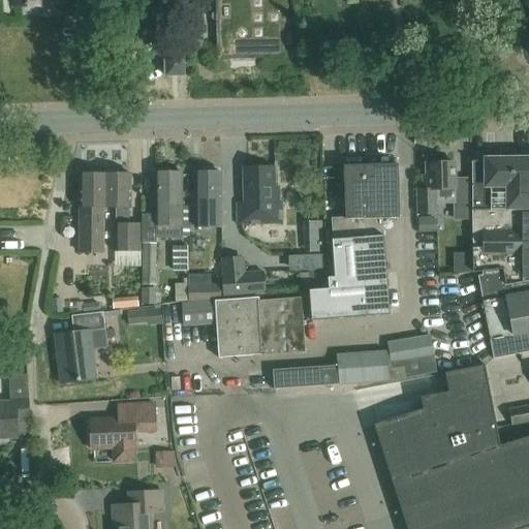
[(215,0),(217,59),(284,58),(282,0),(215,0)]
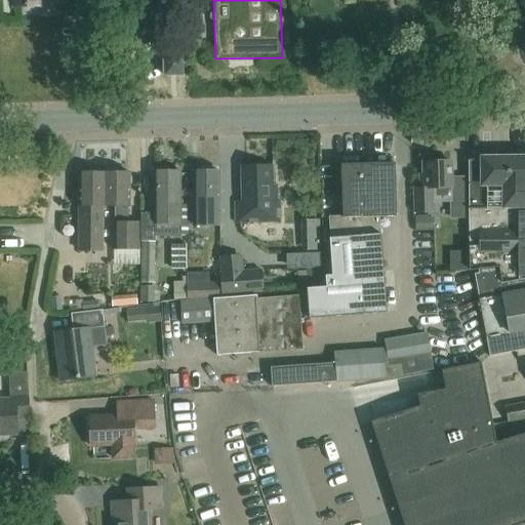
[(182,75),(182,55),(163,56),(163,75),(182,75)]
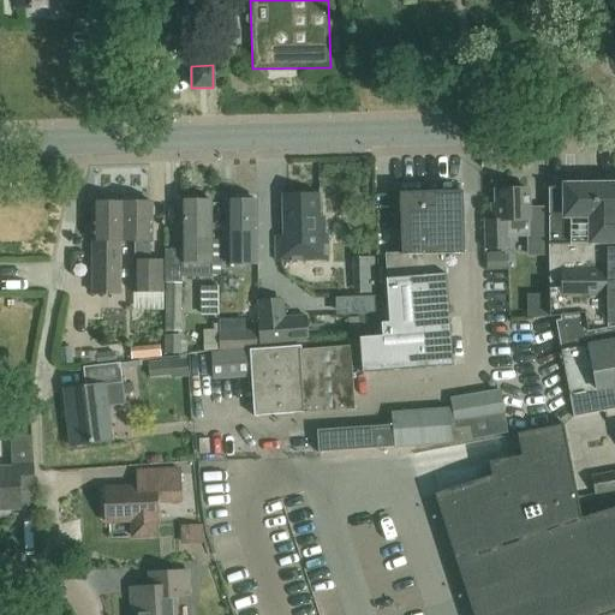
[(308,89),(308,73),(269,72),(269,87),(308,89)]
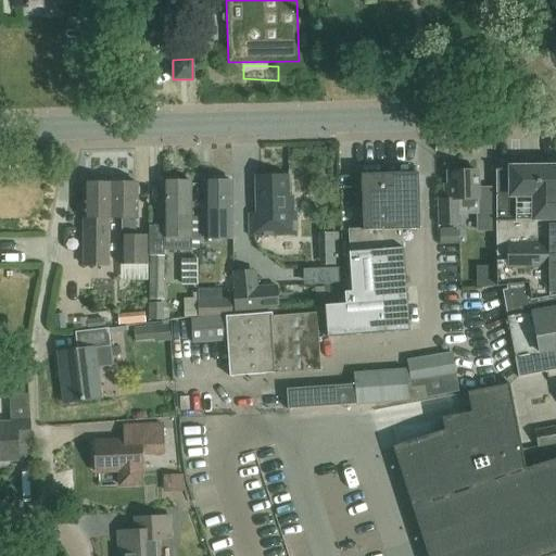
[(555,167),(495,167),(496,223),(555,222),(555,167)]
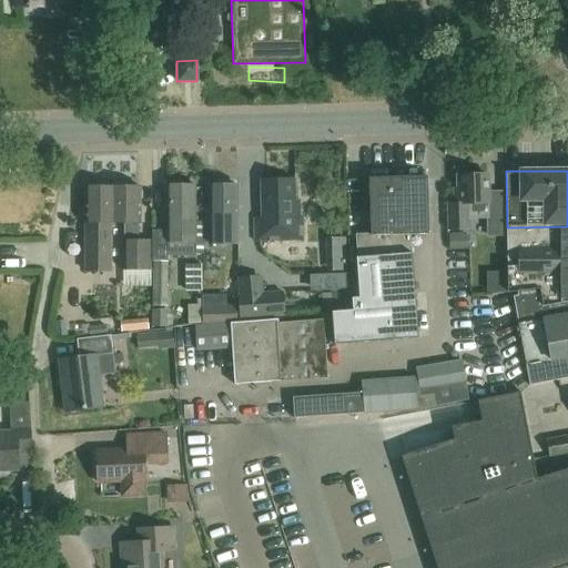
[(458,176),(459,190),(454,190),(454,205),(447,205),(448,231),(469,230),(469,219),(488,219),(486,175),(458,176)]
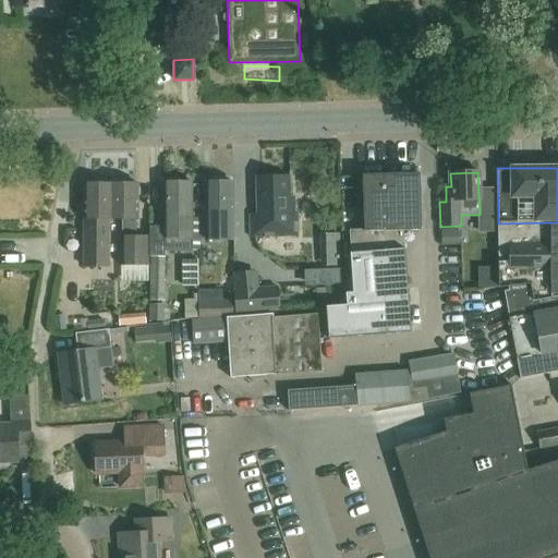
[(347,305),(326,306),(328,338),(411,331),(408,286),(407,286),(404,232),(422,231),(419,173),(362,177),(365,231),(350,232),(351,254),(352,286),(344,286),(347,305)]
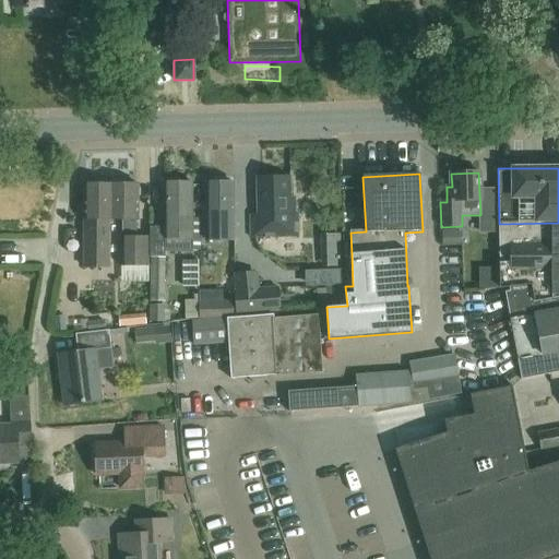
[(295,213),(295,198),(290,199),(289,177),(257,178),(259,215),(250,215),(251,238),(298,237),(298,213),(295,213)]
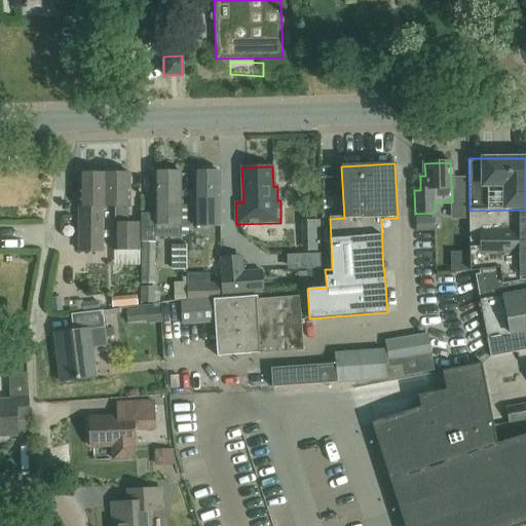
[(104,207),(103,174),(100,175),(99,171),(89,171),(89,175),(78,175),(78,208),(79,253),(102,253),(101,207),(104,207)]
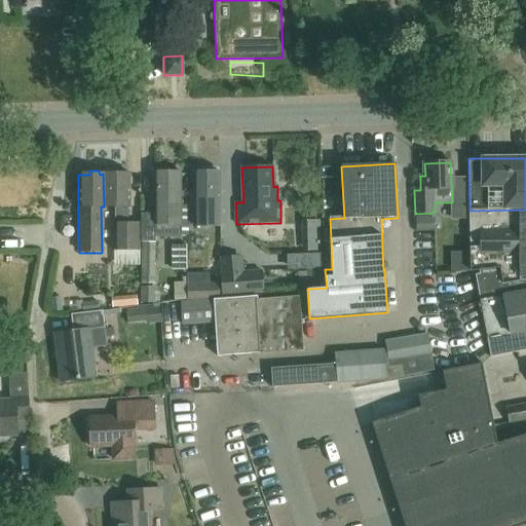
[(103,174),(104,207),(115,207),(115,236),(115,250),(140,250),(140,222),(127,222),(127,216),(127,207),(129,207),(129,174),(116,174),(116,171),(107,171),(106,174),(103,174)]
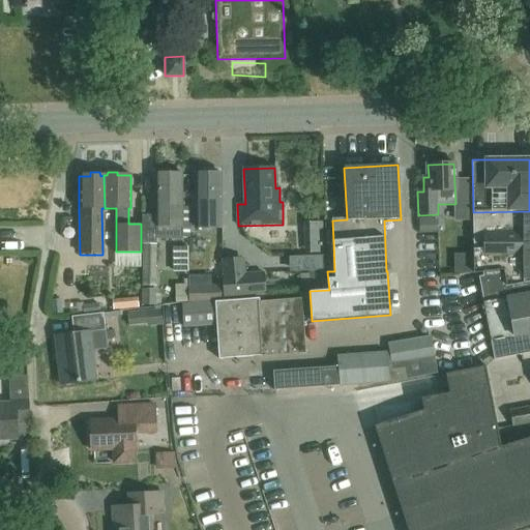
[(195,173),(196,207),(196,229),(222,228),(221,173),(195,173)]
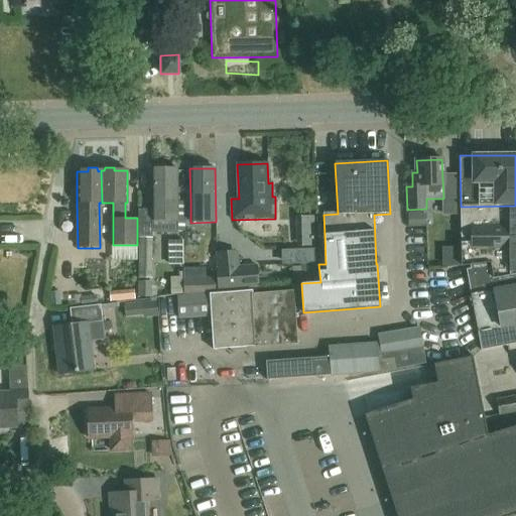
[(152,169),(151,202),(151,232),(177,232),(177,201),(177,169),(152,169)]
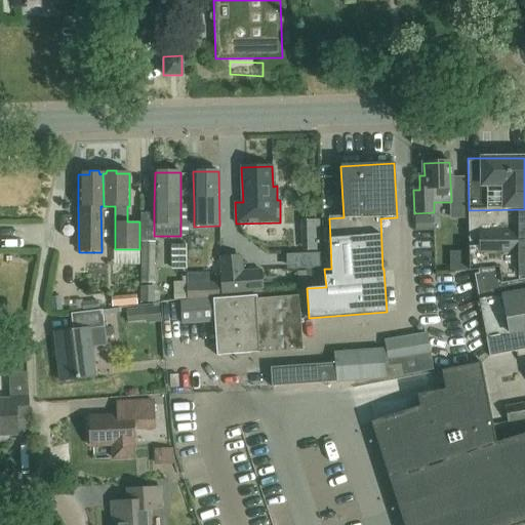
[(456,210),(451,210),(451,221),(467,221),(466,202),(456,202),(456,210)]
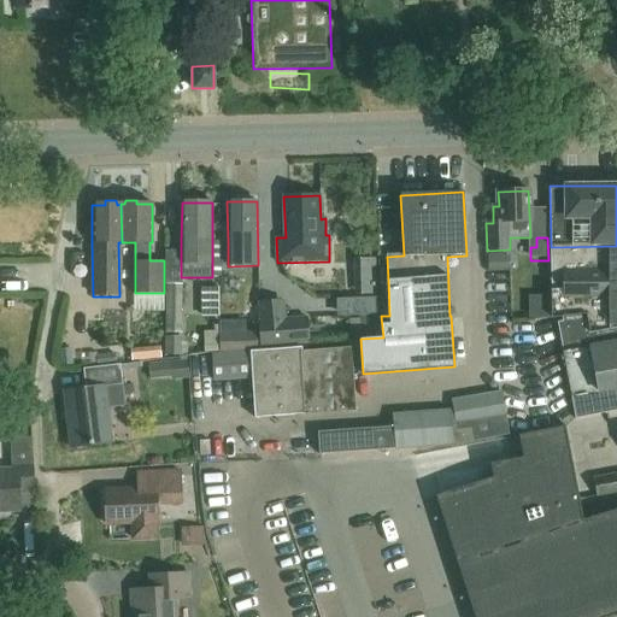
[(616,246),(551,247),(552,318),(562,317),(562,318),(574,317),(586,316),(586,313),(615,310),(616,309),(616,246)]
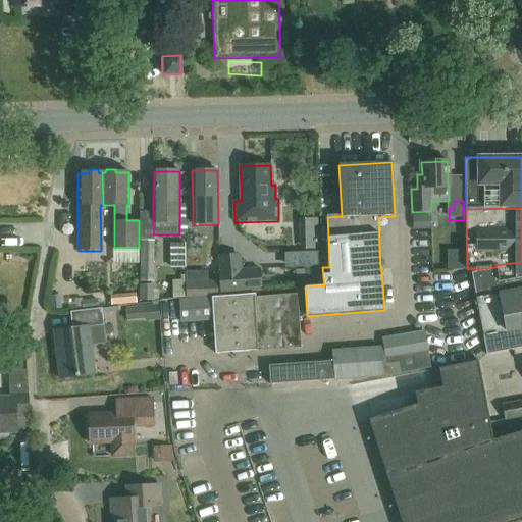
[(307,244),(325,245),(326,214),(308,213),(307,244)]
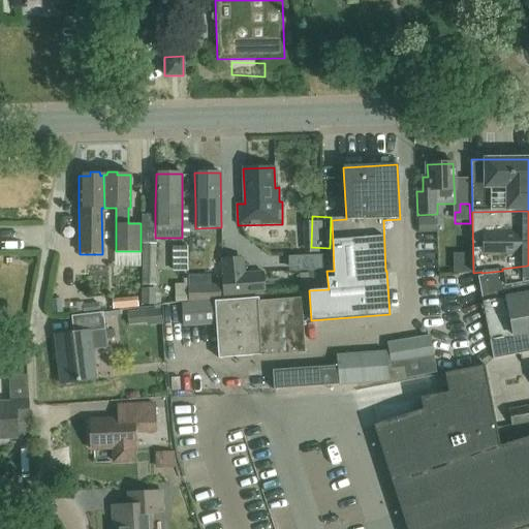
[(442,237),(442,222),(424,222),(424,237),(442,237)]
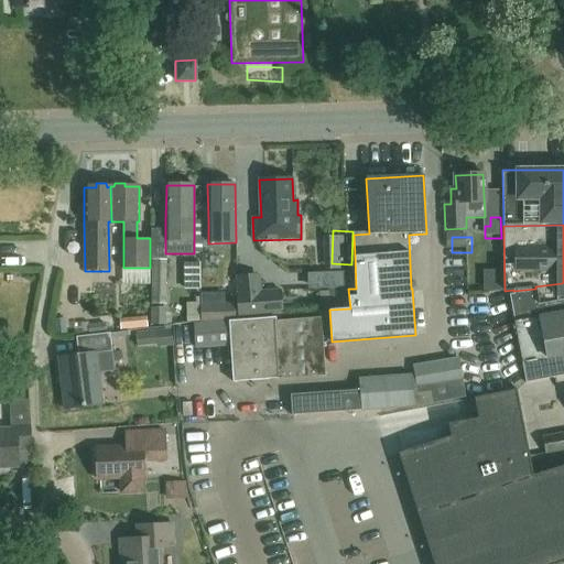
[(165,304),(166,260),(152,259),(151,304),(165,304)]
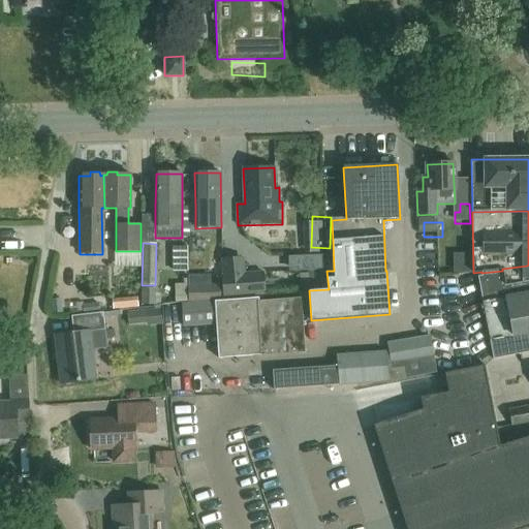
[(221,275),(221,300),(258,296),(266,294),(263,271),(246,273),(244,257),(221,258),(222,275),(221,275)]
